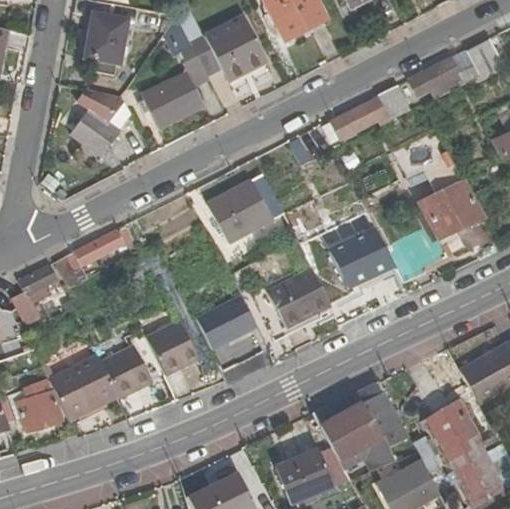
[(330,19),(320,0),(262,0),(283,42),(330,19)]
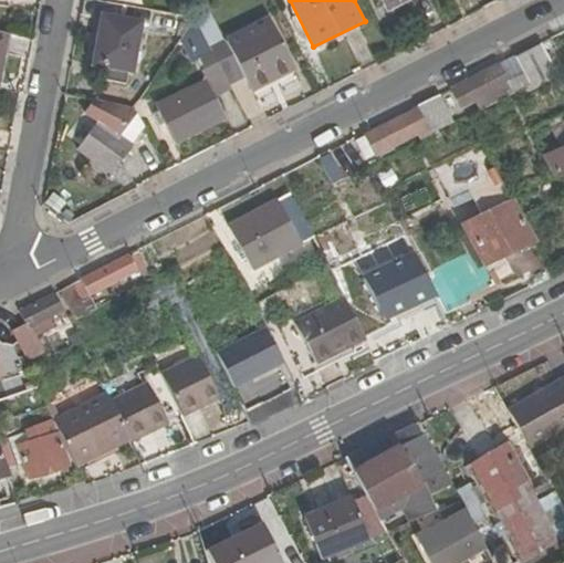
[(396,0),(385,6),(388,12),(411,0),(396,0)]
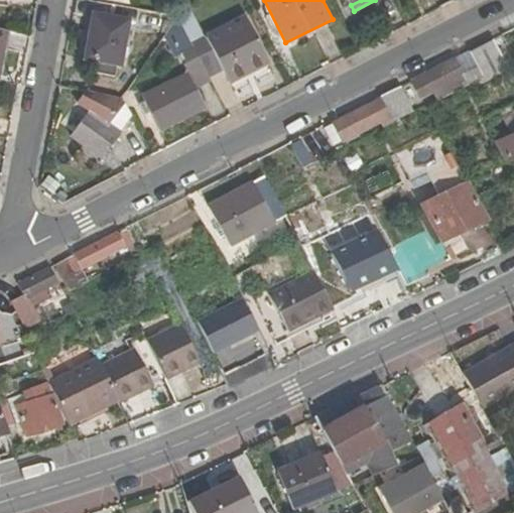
[(122,67),(131,19),(94,13),(85,59),(97,62),(96,73),(114,76),(116,66),(122,67)]
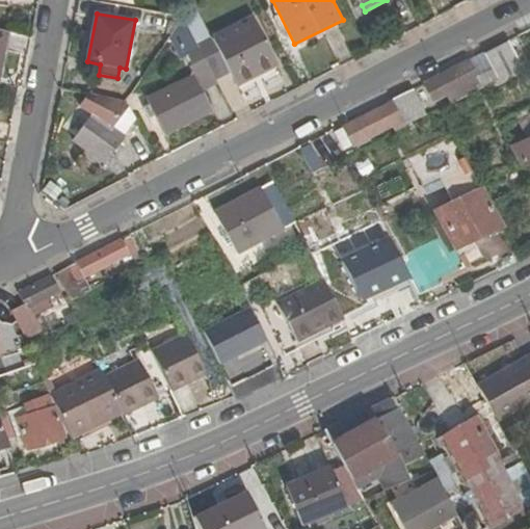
[(201,44),(217,79),(229,74),(235,86),(281,63),(256,15),(201,44)]
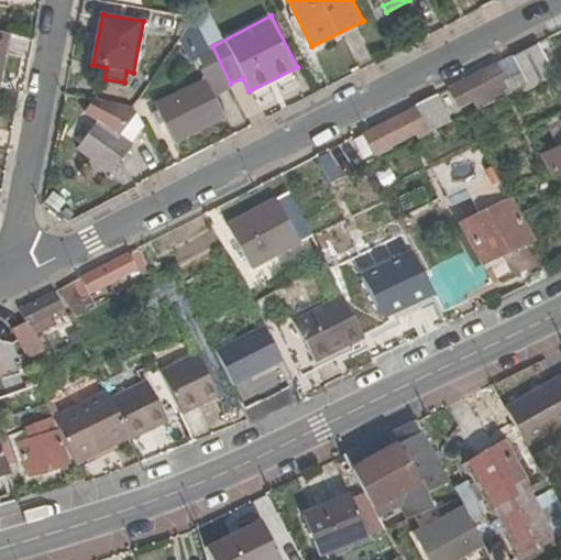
[(213,91),(230,84),(212,46),(197,17),(195,19),(180,41),(193,64),(200,59),(205,69),(202,69),(206,79),(156,105),(160,113),(152,117),(158,130),(167,127),(175,141),(226,114),(213,91)]
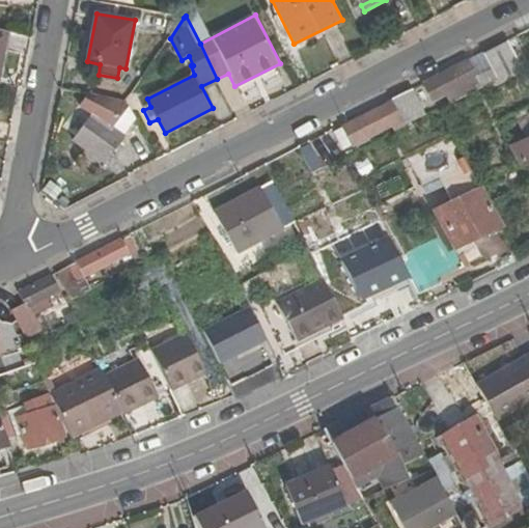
[(482,54),(496,80),(521,67),(507,40),(482,54)]
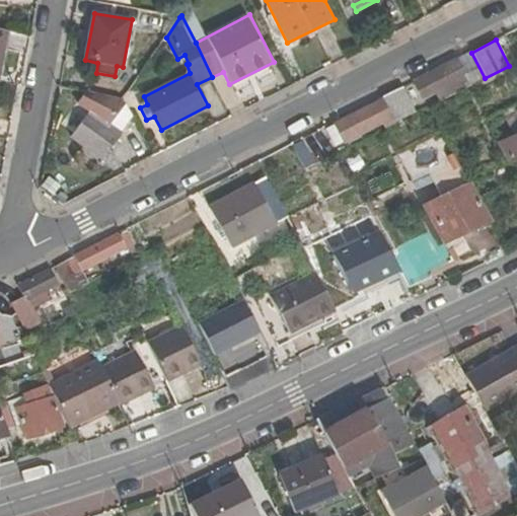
[(465,75),(458,60),(415,81),(423,97),(465,75)]
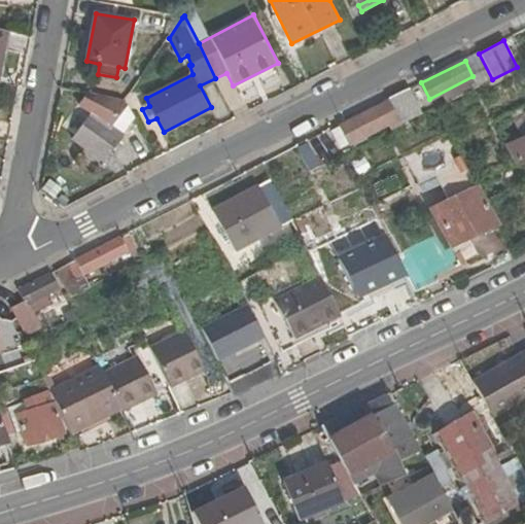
[(396,116),(399,124),(423,112),(410,89),(388,100),(389,101),(396,116)]
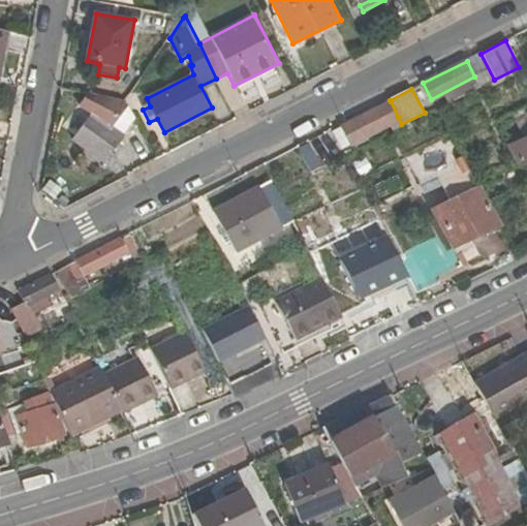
[(116,95),(89,90),(81,101),(93,113),(73,135),(103,161),(140,118),(130,97),(116,95)]
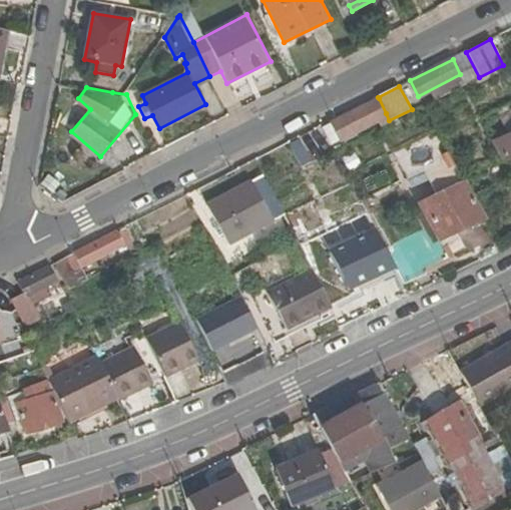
[(386,113),(379,98),(331,123),(341,141),(370,126),(368,122),(386,113)]
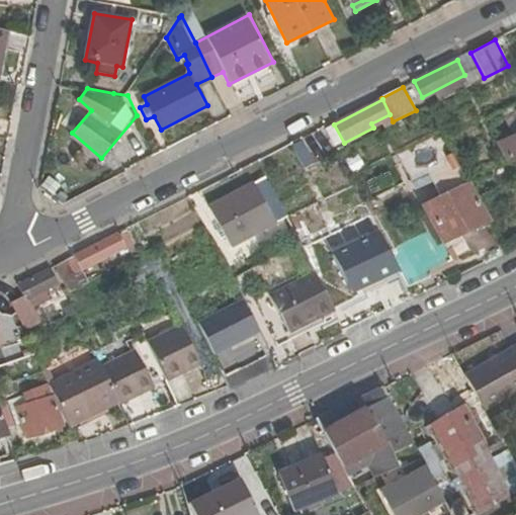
[(508,162),(515,157),(515,134),(498,144),(508,162)]
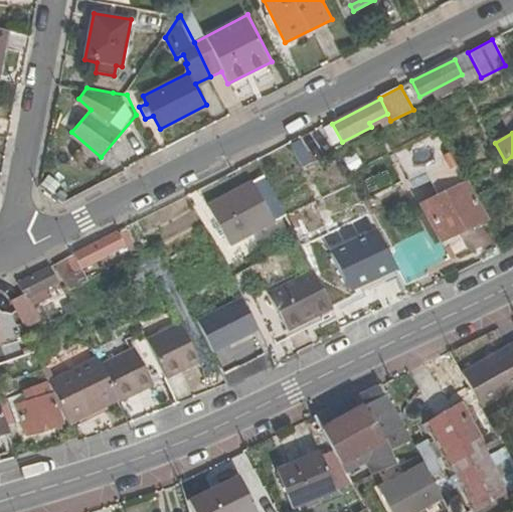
[(301,140),(293,144),(303,166),(312,161),(301,140)]
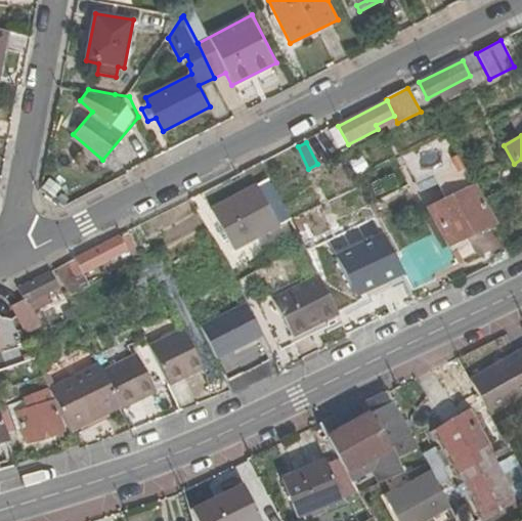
[(234,249),(291,220),(275,189),(269,179),(213,208),(234,249)]
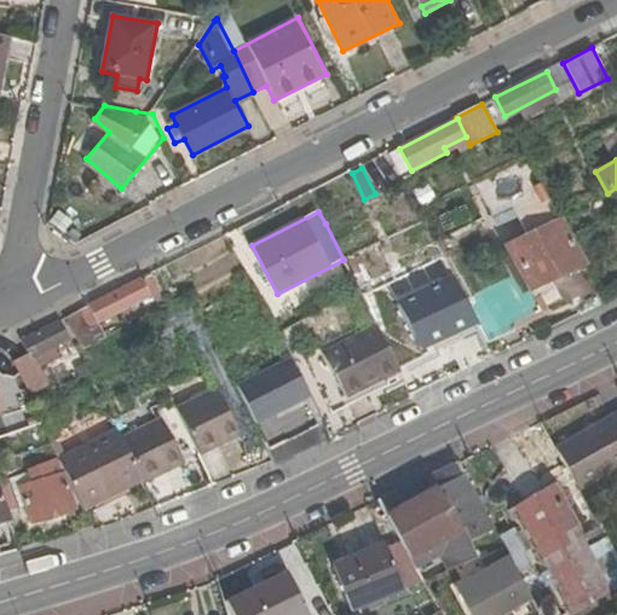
[(560,272),(574,299),(599,286),(563,218),(506,247),(526,288),(560,272)]
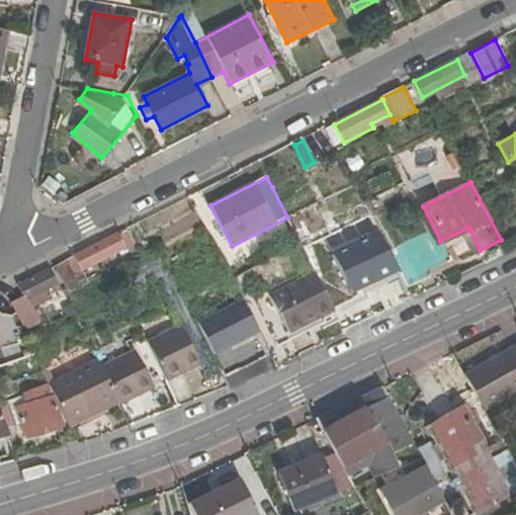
[(74,255),(81,269),(82,269),(136,243),(129,228),(74,255)]
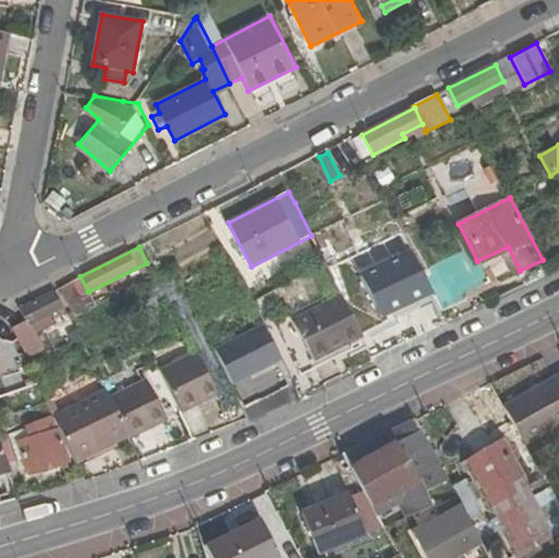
[(363,337),(368,346),(398,332),(390,317),(413,305),(422,320),(440,311),(433,299),(428,286),(409,249),(396,255),(400,265),(371,280),(367,271),(338,286),(342,293),(363,337)]
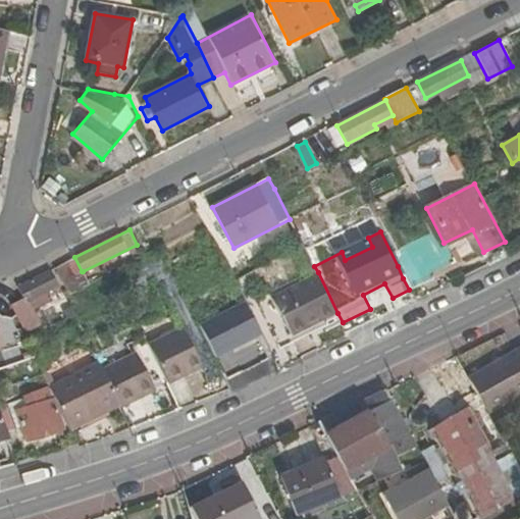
[(398,266),(403,278),(450,255),(444,243),(398,266)]
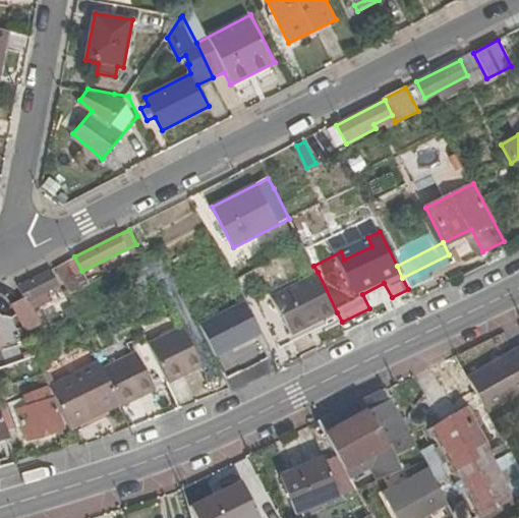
[(68,291),(87,281),(81,271),(74,275),(66,261),(54,266),(68,291)]
